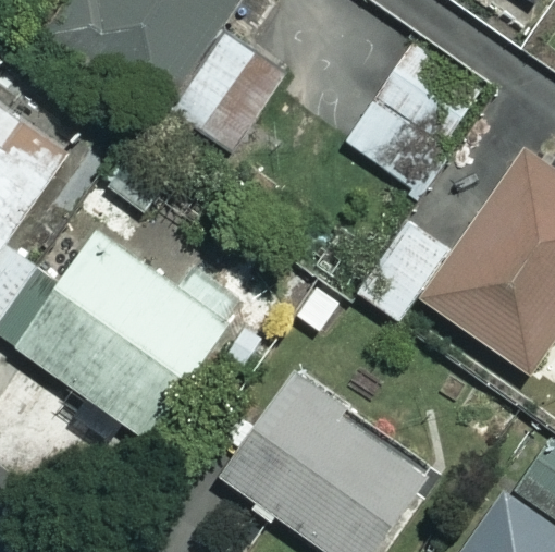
[(231,0),(75,0),(59,23),(225,151),(283,76),(213,23),(231,0)]
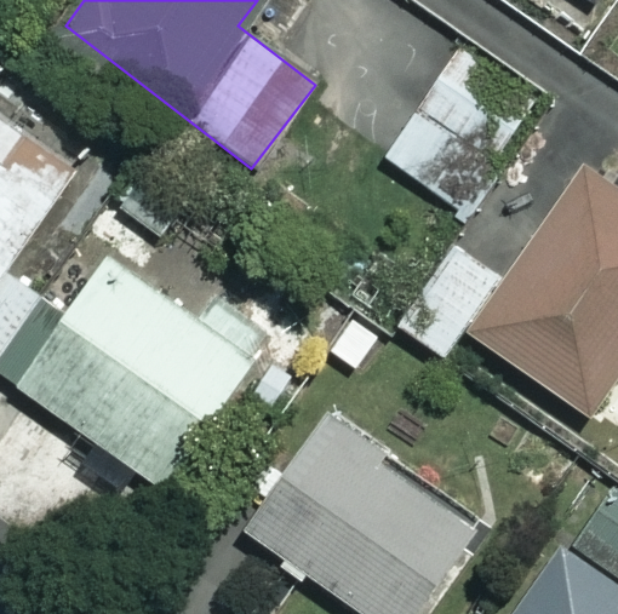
[(470,218),(542,103),(453,49),(382,164),(470,218)]
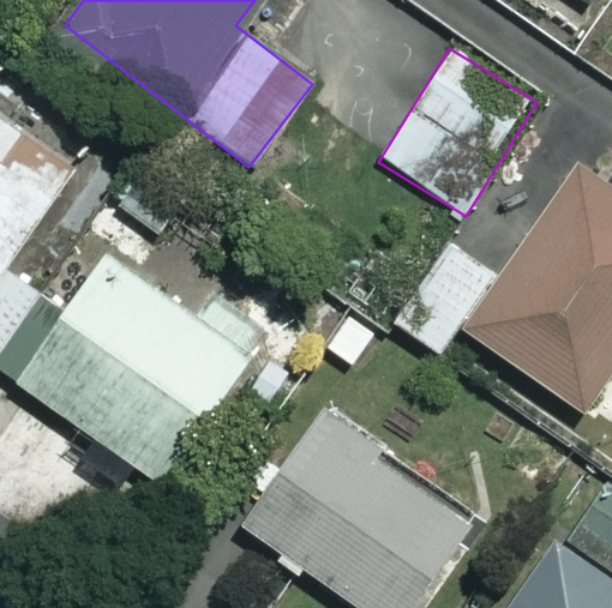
[(79,154),(0,95),(0,366),(156,480),(245,357),(40,208),(79,154)]
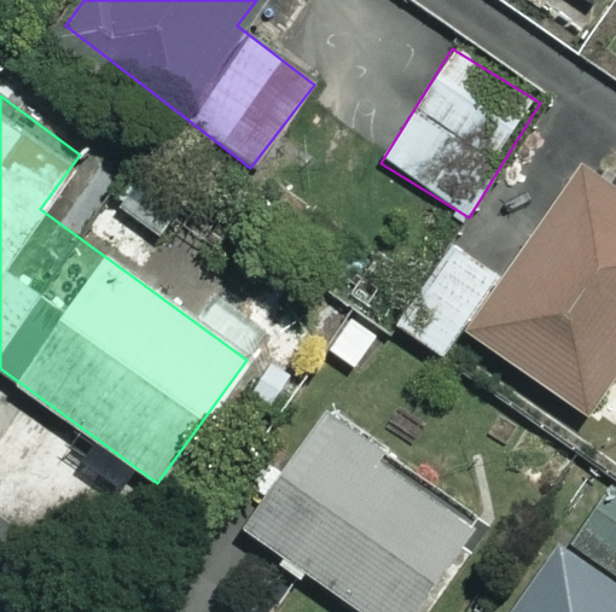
[(615,190),(581,164),(497,281),(451,248),(394,327),(440,360),(463,327),(586,417),(615,374),(615,190)]
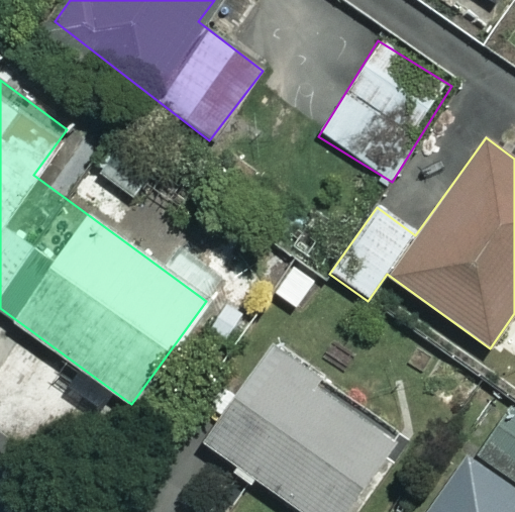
[(346,511),(397,441),(268,348),(201,441),(299,511),(346,511)]
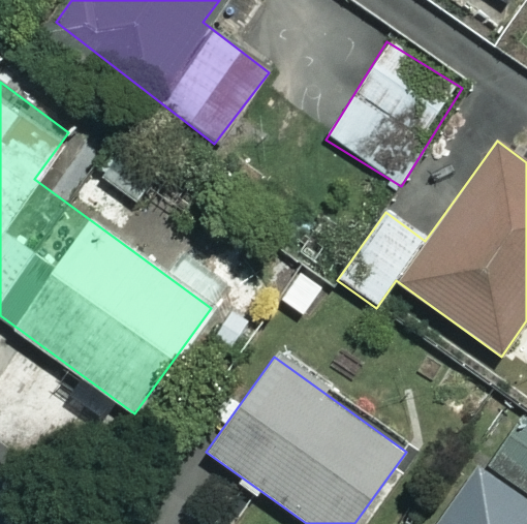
[(526,523),(526,418),(519,411),(431,523),(526,523)]
